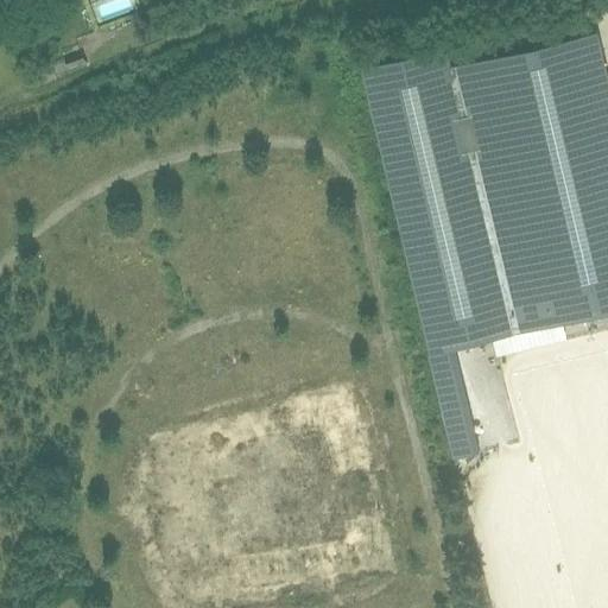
[(445,48),(361,68),(424,329),(420,329),(430,367),(451,458),(480,451),(455,348),(607,310),(607,78),(596,31),(450,67),(445,48)]
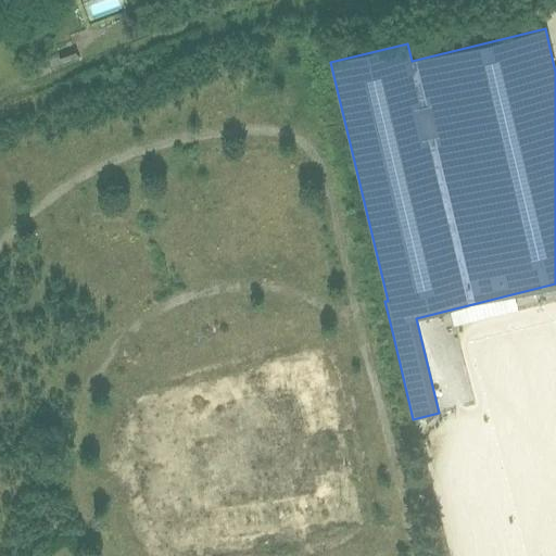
[(74,47),(59,52),(63,63),(78,58),(74,47)]
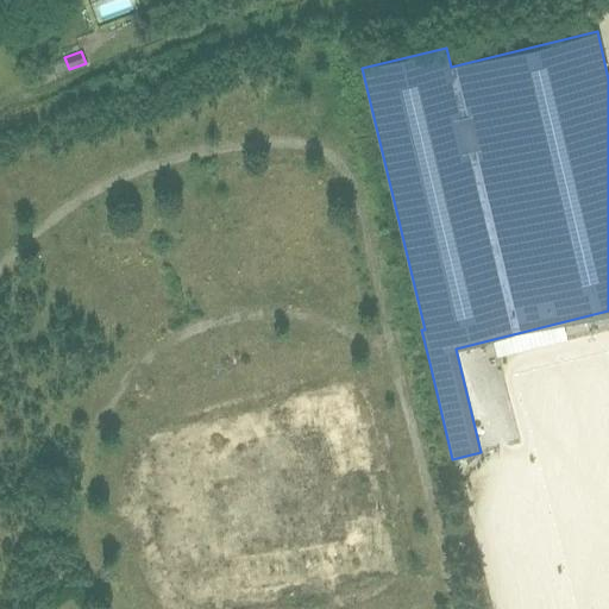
[(184,268),(193,293),(203,289),(195,264),(184,268)]
